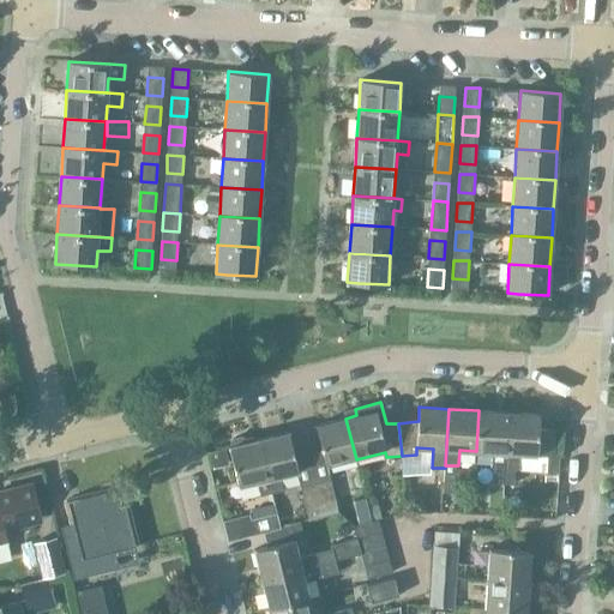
[(479,410),(476,451),(493,452),(492,468),(494,468),(493,483),(505,483),(509,413),(479,410)]
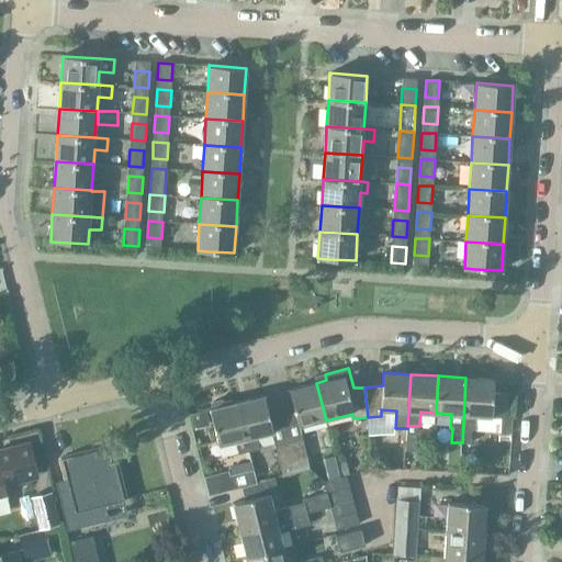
[(465,378),(462,442),(470,444),(471,429),(475,430),(476,416),(491,416),(493,380),(465,378)]
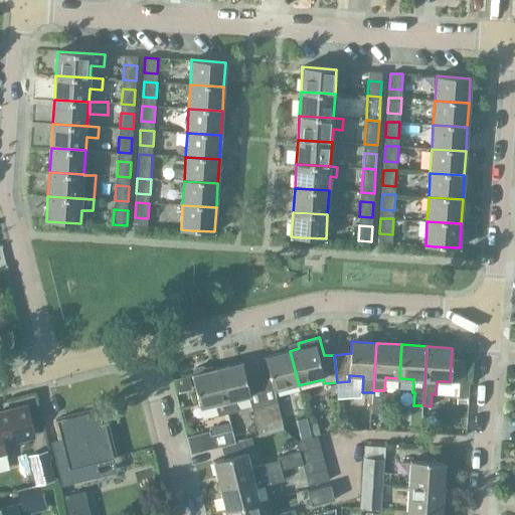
[(290,351),(266,357),(274,391),(299,385),(290,351)]
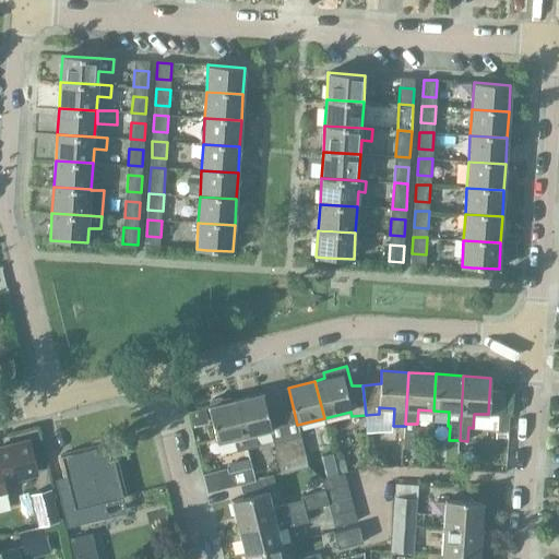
[(262,394),(235,400),(247,450),(258,448),(254,435),(271,431),(262,394)]
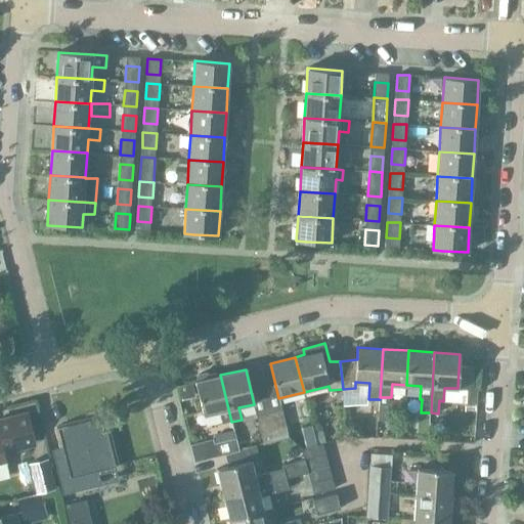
[(222,424),(231,422),(220,375),(210,378),(209,375),(206,373),(199,374),(197,377),(198,381),(195,381),(204,416),(219,411),(222,424)]
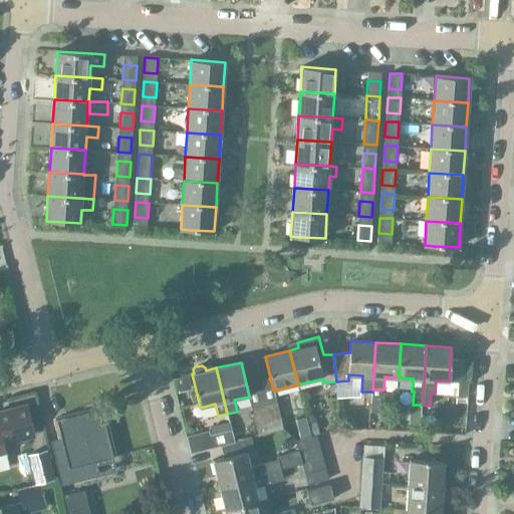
[(371,404),(371,413),(379,413),(381,391),(381,390),(372,390),(372,392),(371,404)]
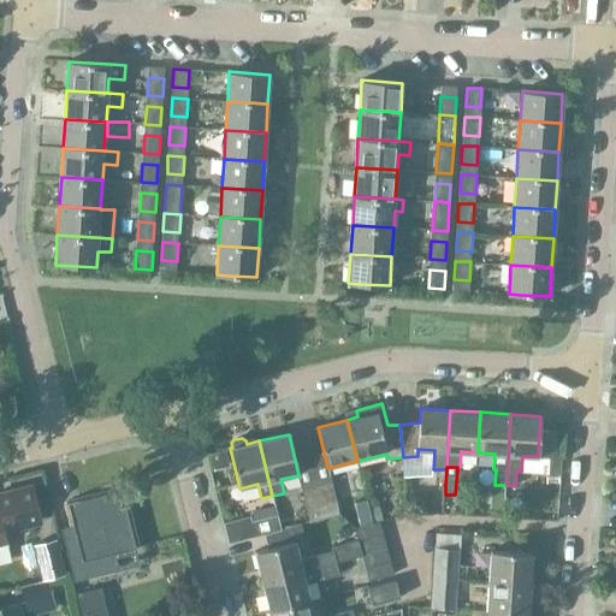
[(327,468),(313,472),(324,519),(339,515),(331,480),(327,468)]
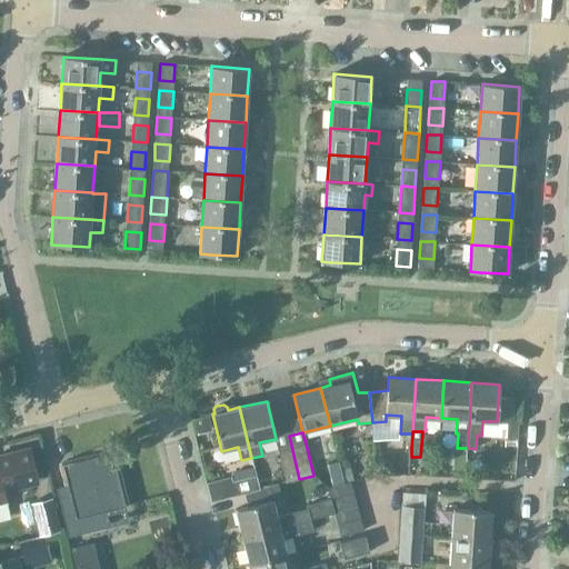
[(289,436),(276,439),(278,450),(286,482),(299,479),(289,436)]
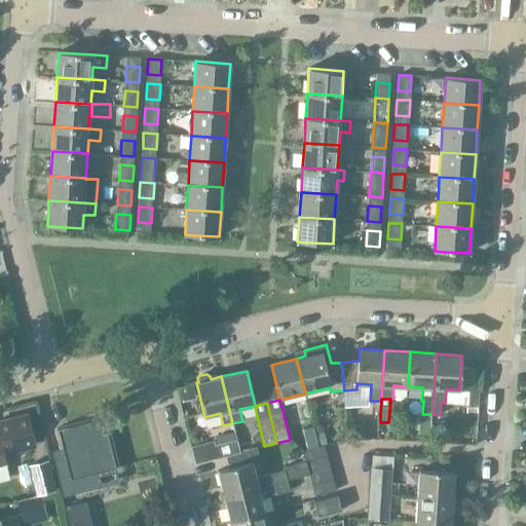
[(0,464),(7,463),(3,448),(34,440),(28,414),(0,421),(0,464)]
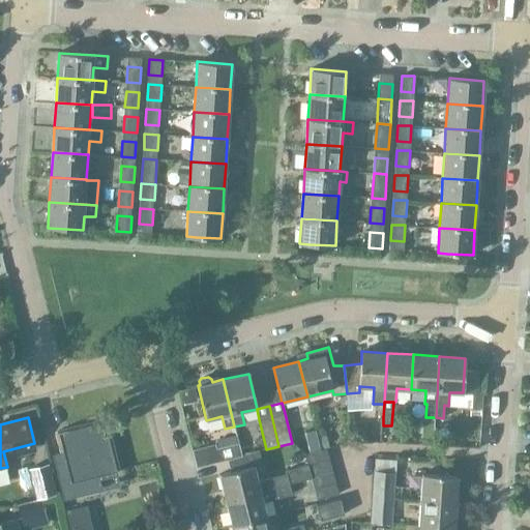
[(66,461),(55,464),(63,500),(99,492),(96,477),(117,472),(105,421),(59,433),(66,461)]
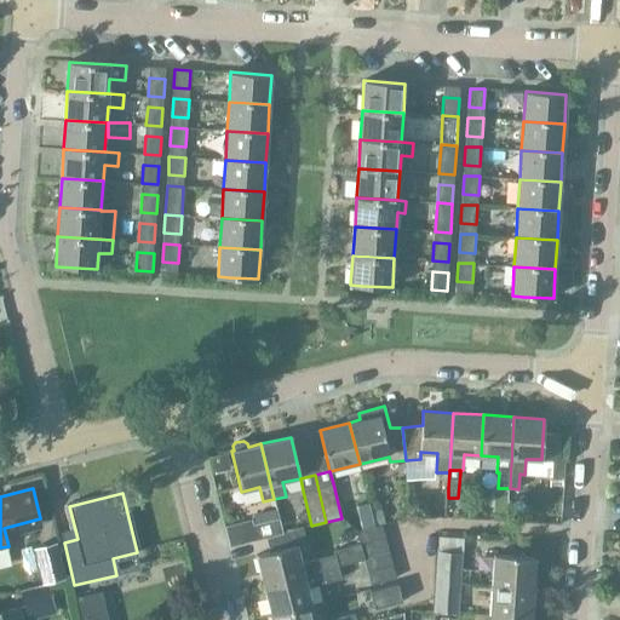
[(369,503),(357,506),(362,529),(374,526),(371,512),(369,503)]
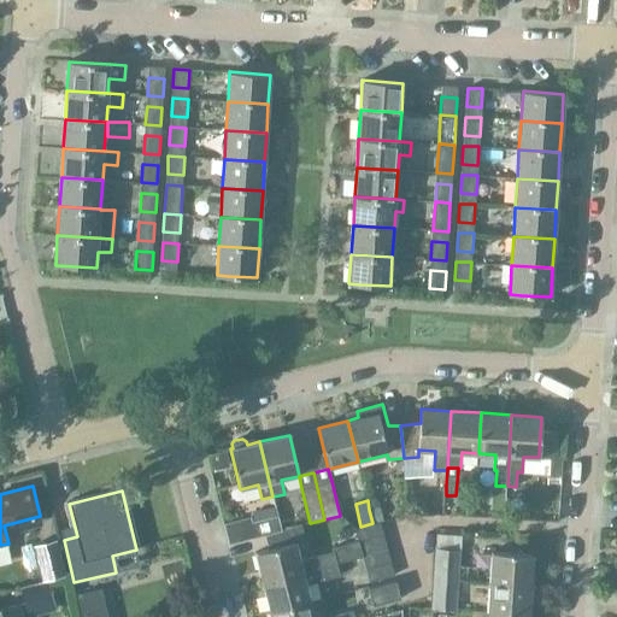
[(262,521),(250,524),(253,538),(265,535),(282,530),(278,517),(262,521)]
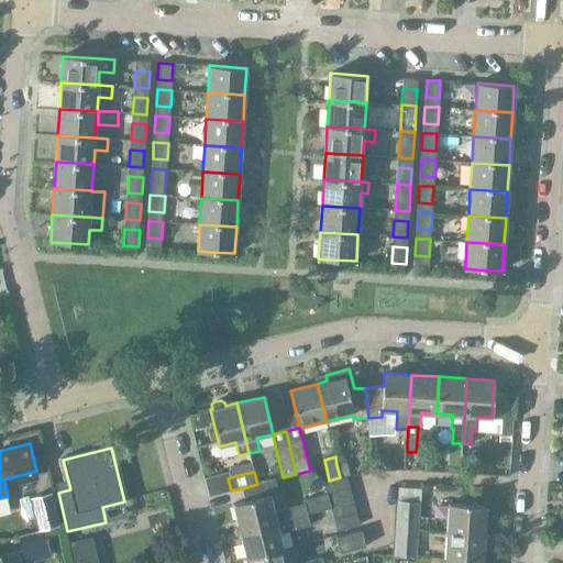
[(348,476),(324,483),(328,494),(351,488),(348,476)]
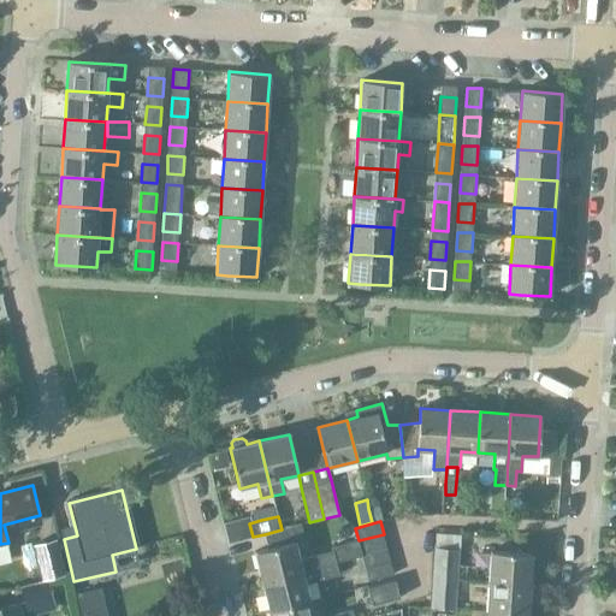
[(282,529),(265,534),(268,548),(296,540),(295,537),(304,534),(302,526),(282,531),(282,529)]
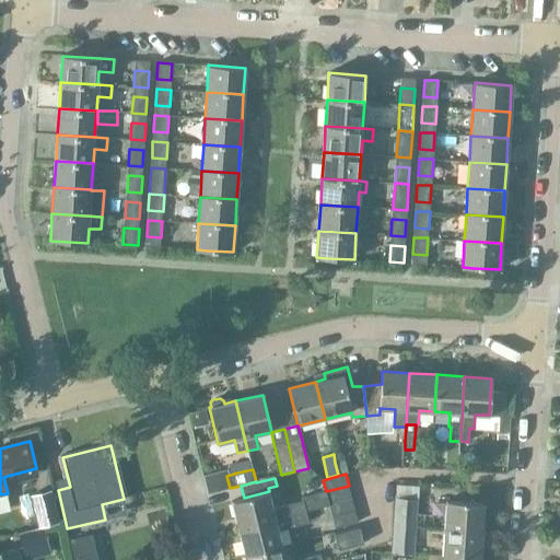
[(349,486),(326,492),(329,503),(351,498),(349,486)]
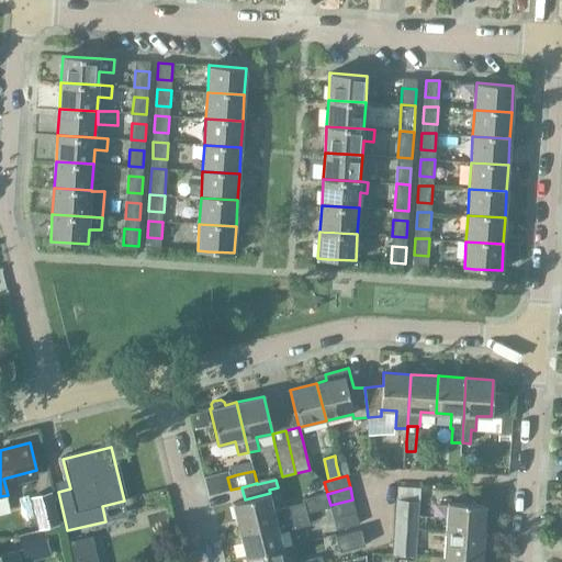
[(52,492),(32,497),(40,529),(59,525),(52,492)]
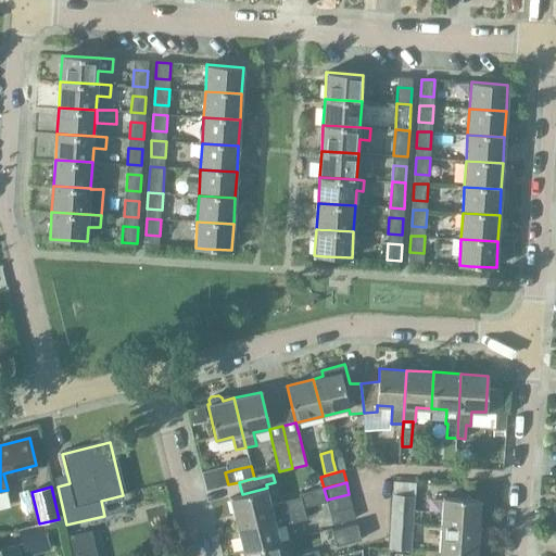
[(242,494),(230,497),(237,525),(304,507),(302,497),(301,497),(272,505),(267,488),(242,494)]
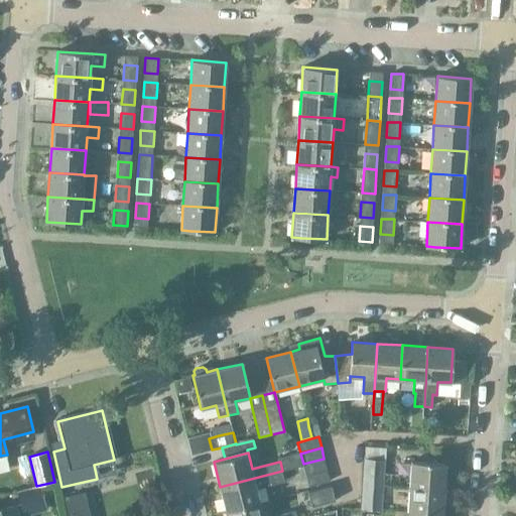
[(300,453),(278,459),(279,462),(280,462),(282,471),(303,466),(303,465),(303,464),(300,454),(300,453)]
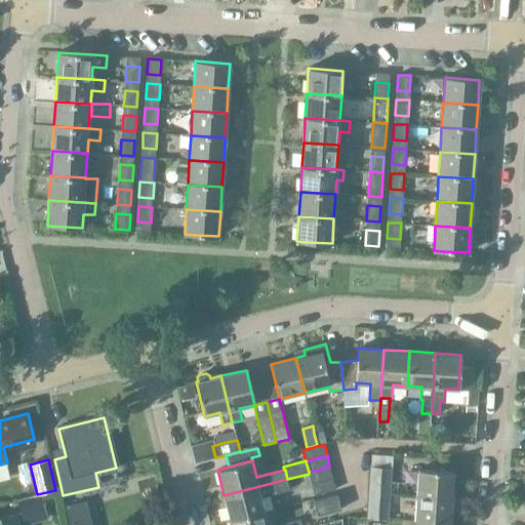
[(370,467),(369,492),(390,493),(392,468),(370,467)]
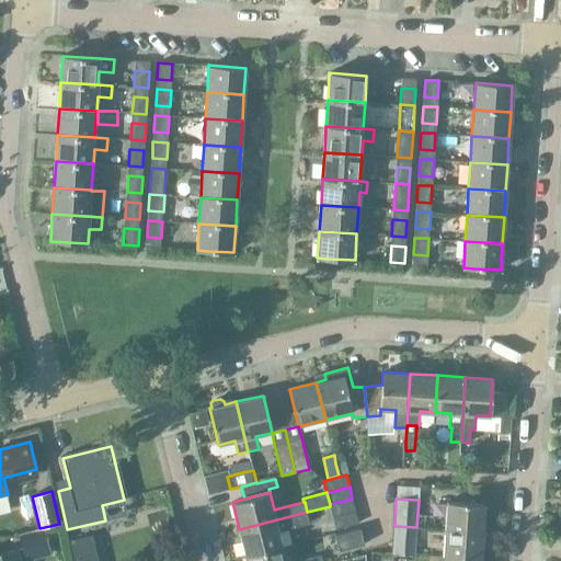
[(353,500),(330,505),(330,506),(333,516),(355,511),(353,500)]
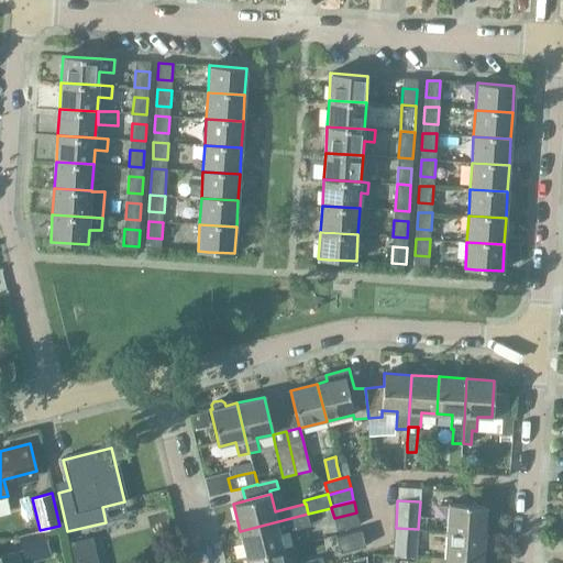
[(450,504),(448,531),(484,533),(486,506),(450,504)]
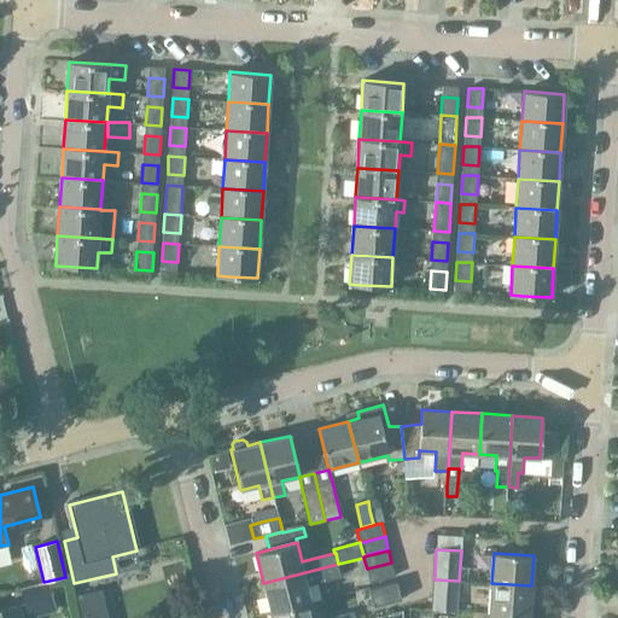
[(338,564),(263,583),(272,612),(312,601),(308,586),(340,577),(338,564)]
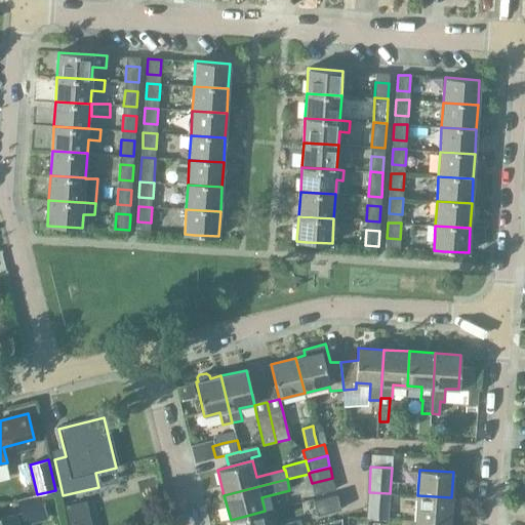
[(333,479),(312,484),(315,495),(335,489),(333,479)]
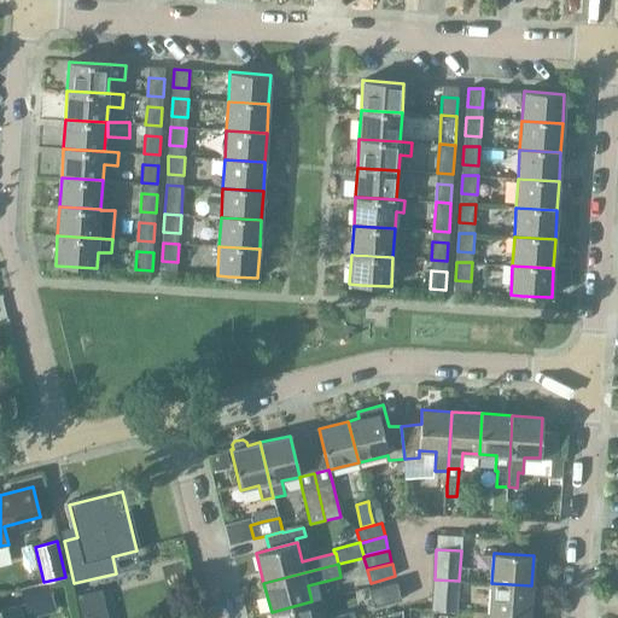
[(433,598),(432,610),(458,612),(459,581),(435,579),(433,598)]
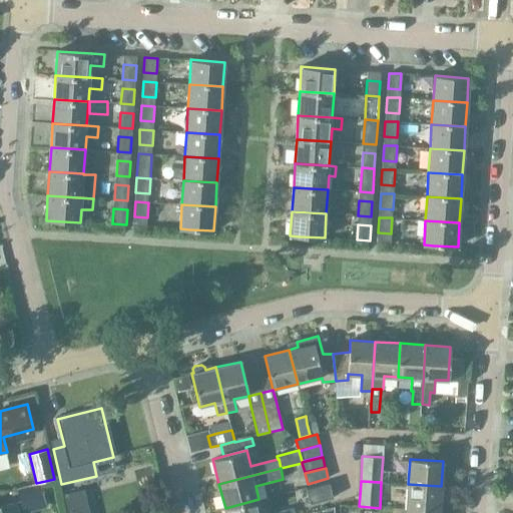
[(40,483),(17,489),(21,503),(44,497),(40,483)]
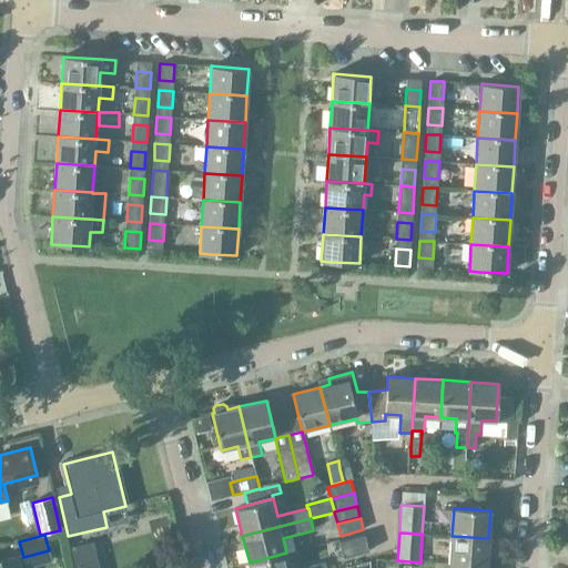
[(338,541),(343,558),(368,551),(364,535),(338,541)]
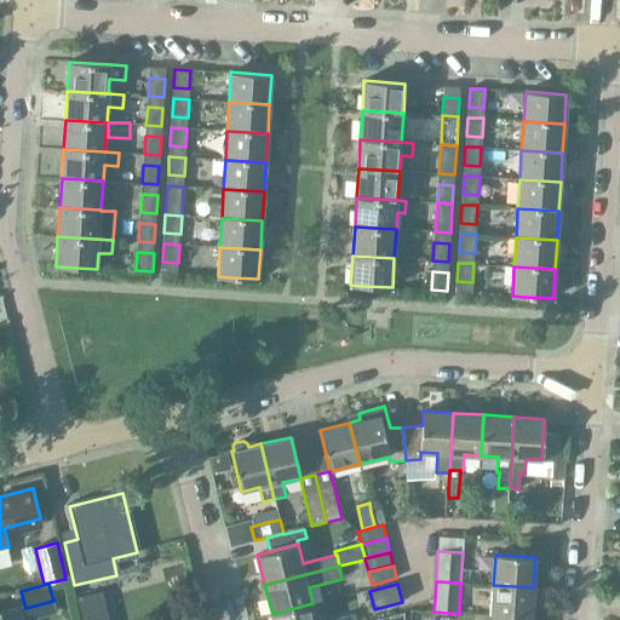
[(493,585),(491,615),(530,618),(533,587),(493,585)]
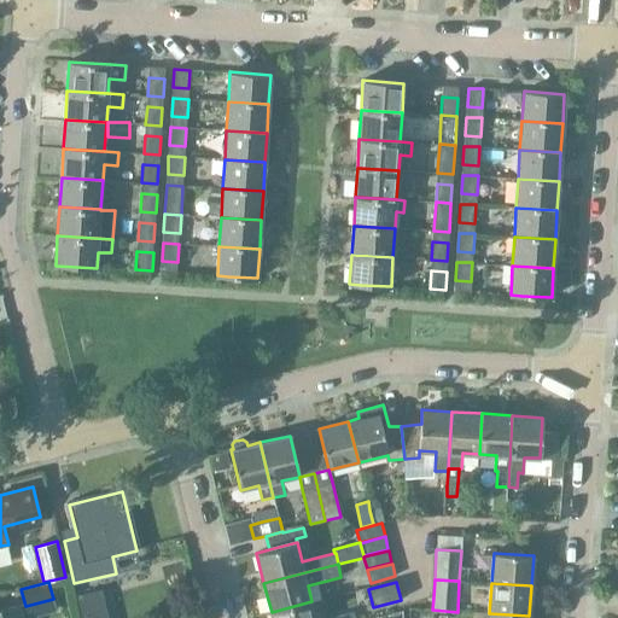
[(108,617),(101,589),(79,595),(83,617),(108,617)]
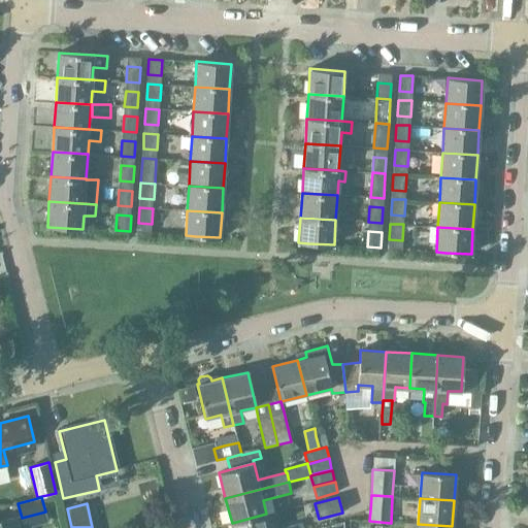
[(269,527),(266,514),(232,523),(232,527),(269,527)]
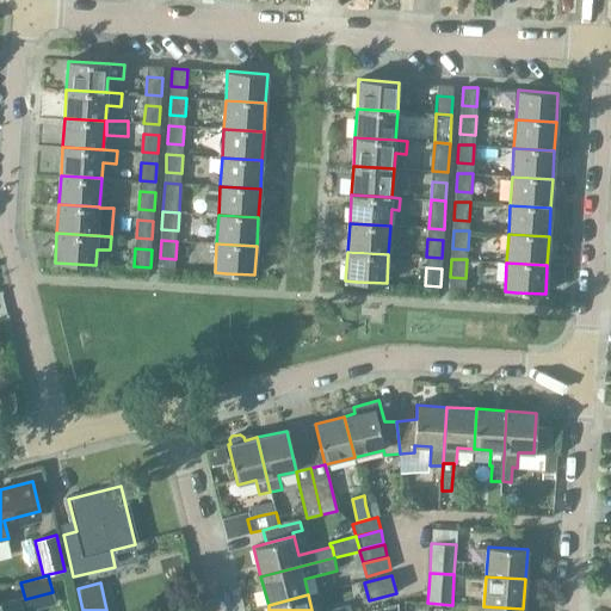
[(22,610),(19,599),(0,603),(0,610),(22,610)]
